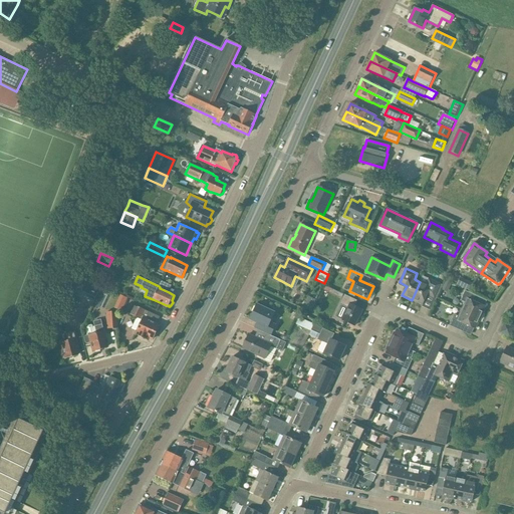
[(420,282),(412,300),(422,305),(427,295),(434,298),(440,284),(428,279),(423,276),(420,282)]
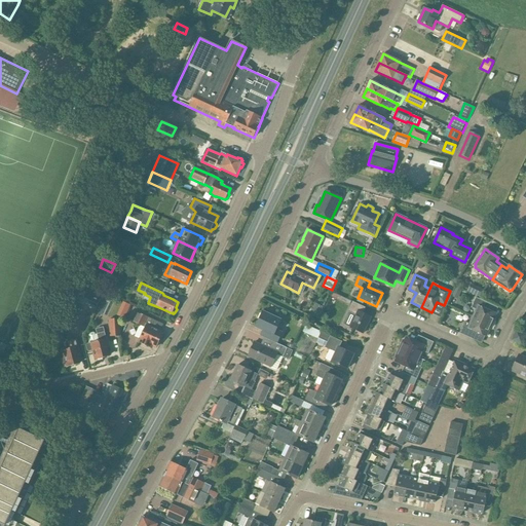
[(99,305),(105,292),(89,285),(83,298),(99,305)]
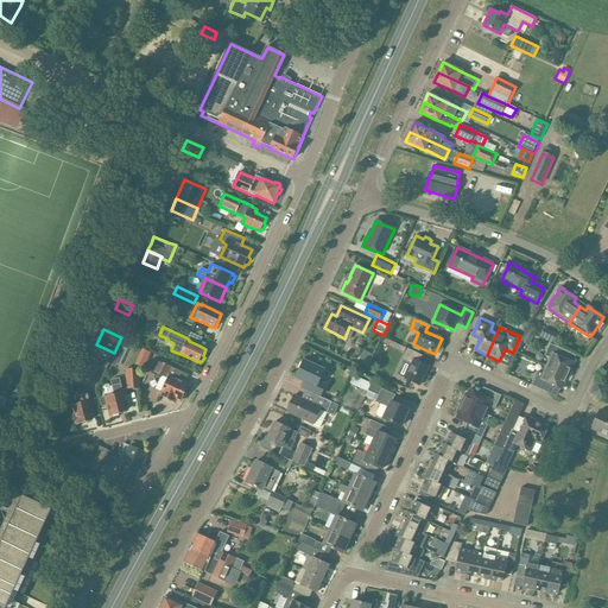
[(534,335),(527,331),(523,343),(530,346),(534,335)]
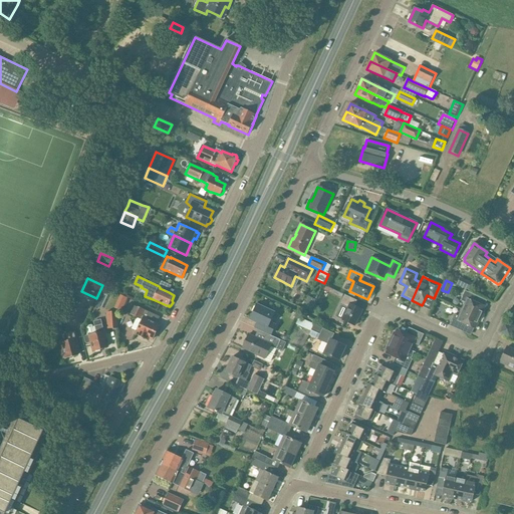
[(343,294),(325,286),(323,290),(341,298),(343,294)]
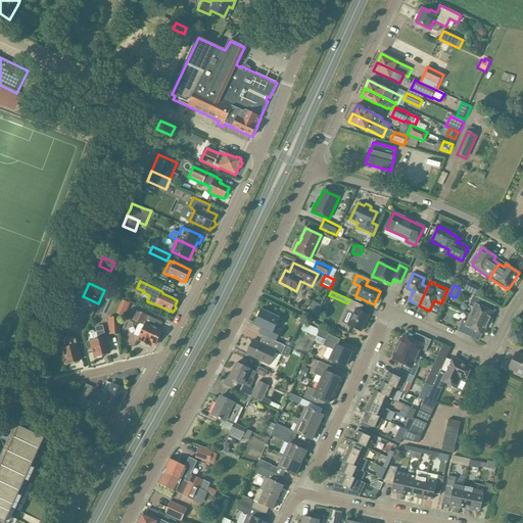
[(473,308),(470,316),(488,324),(493,313),(483,307),(486,302),(473,296),(469,306),(473,308)]
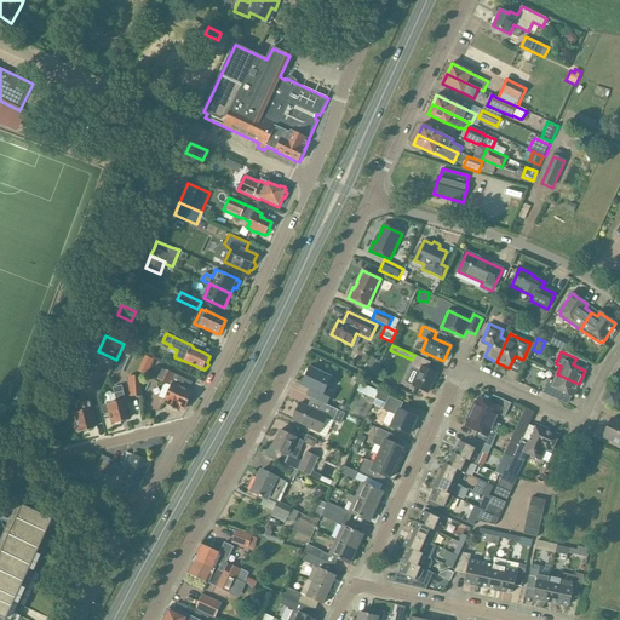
[(411,368),(405,383),(413,386),(412,386),(428,394),(437,374),(428,369),(431,363),(417,356),(411,368)]
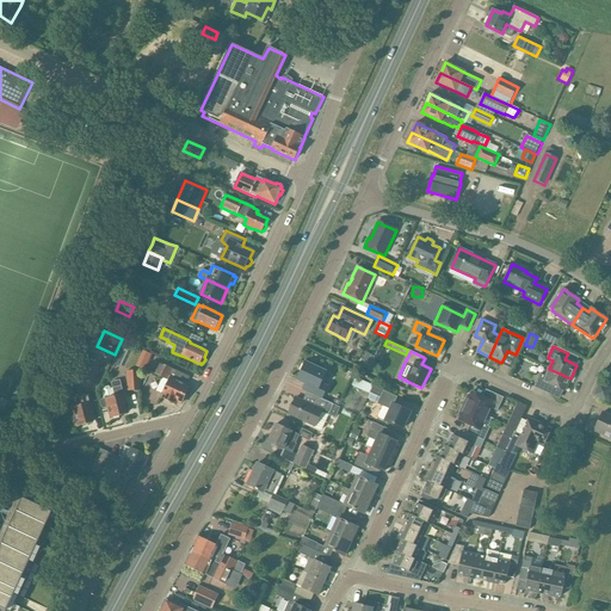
[(160,363),(155,375),(164,378),(156,392),(162,394),(161,397),(177,403),(178,401),(181,403),(186,395),(187,395),(189,394),(190,393),(190,392),(190,389),(189,389),(190,387),(167,377),(172,368),(160,363)]
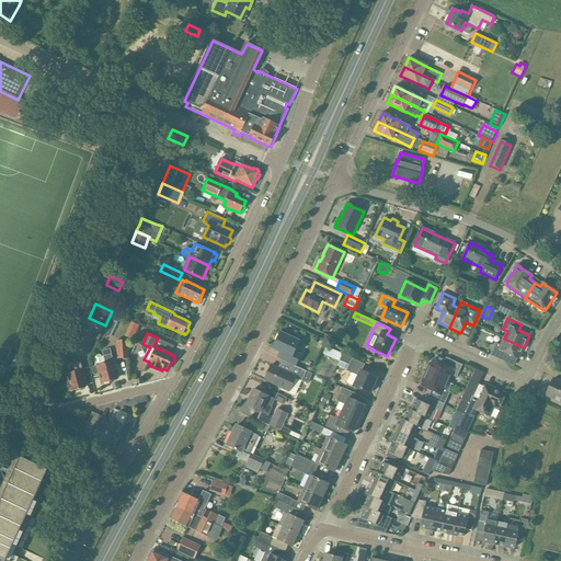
[(282,359),(290,364),(296,366),(301,355),(296,352),(300,342),(281,333),(273,348),(284,354),(282,359)]
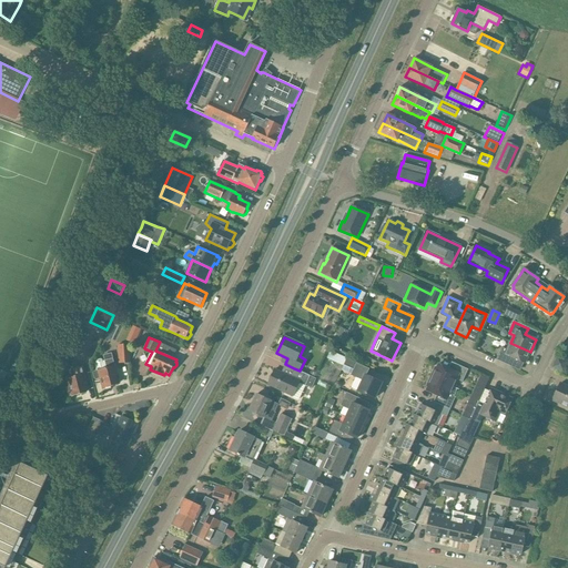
[(525,364),(530,352),(510,343),(507,351),(501,348),(496,361),(510,366),(514,358),(525,364)]
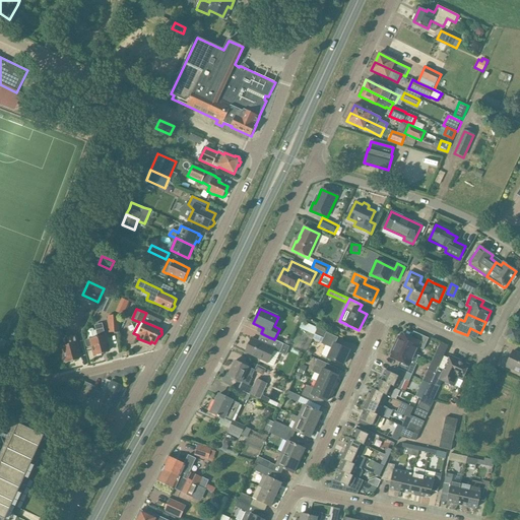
[(120,332),(119,315),(108,316),(109,333),(120,332)]
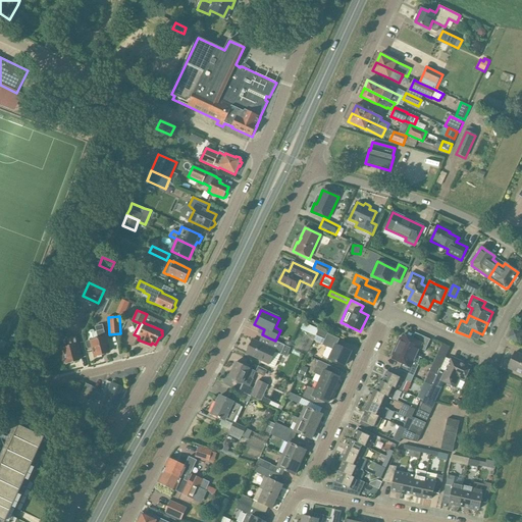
[(315,337),(316,335),(319,330),(303,322),(299,329),(315,337)]
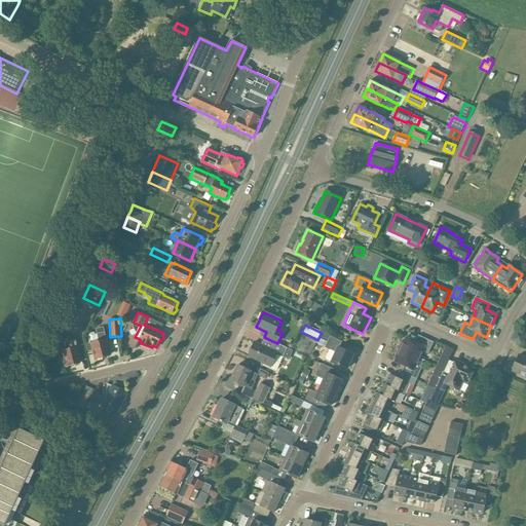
[(525,338),(525,334),(517,330),(512,341),(522,346),(525,338)]
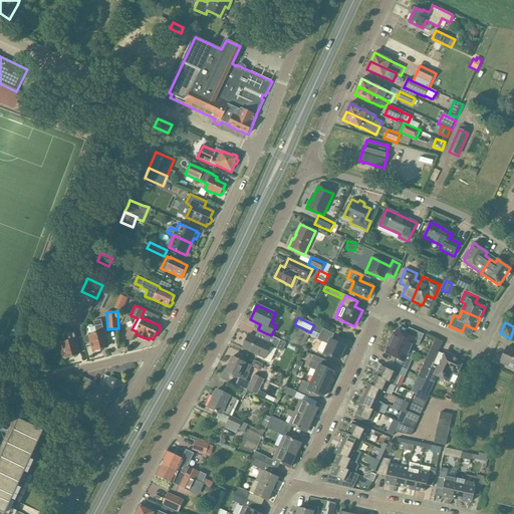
[(83,336),(82,338),(83,341),(85,342),(89,341),(92,351),(106,347),(104,340),(106,339),(102,324),(94,326),(93,327),(93,325),(91,325),(87,326),(86,327),(87,328),(85,329),(87,335),(83,336)]
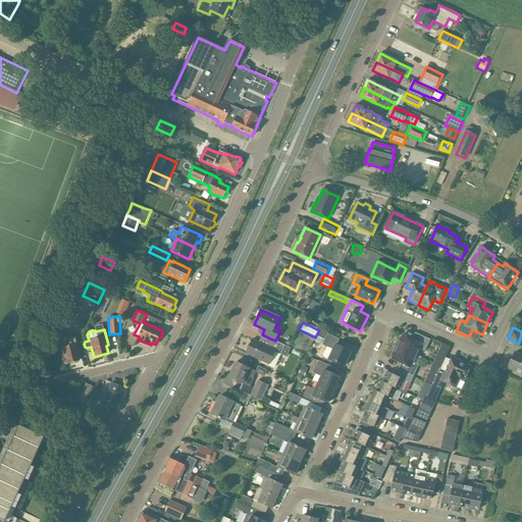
[(319,330),(316,335),(324,340),(322,346),(327,348),(323,357),(329,359),(345,367),(352,353),(337,346),(341,340),(319,330)]
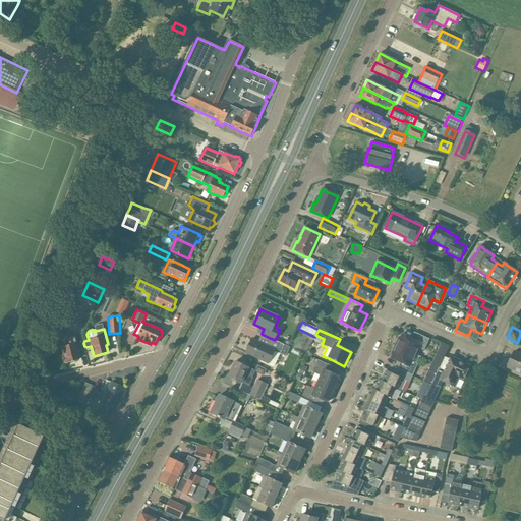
[(396,345),(416,355),(419,348),(425,350),(430,339),(418,333),(415,340),(403,334),(401,338),(400,337),(396,345)]
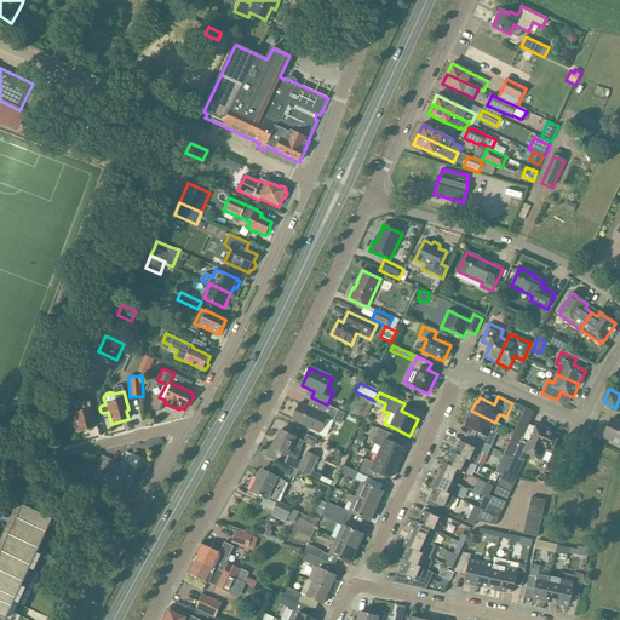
[(73,412),(75,423),(72,424),(74,432),(78,431),(78,432),(95,429),(92,419),(93,419),(91,407),(90,400),(80,402),(82,411),(75,412),(73,412)]
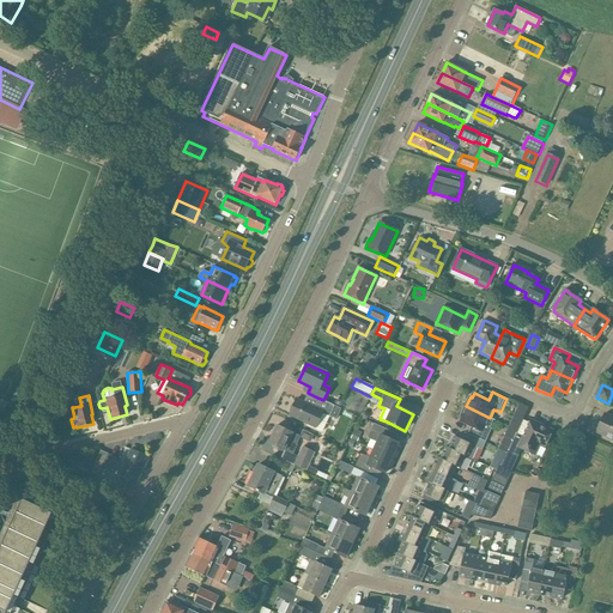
[(297,399),(290,414),(316,428),(323,430),(329,416),(337,418),(341,408),(334,405),(323,400),(317,398),(314,406),(297,399)]
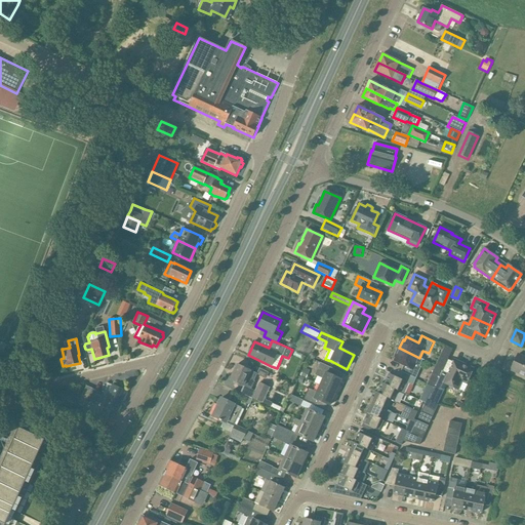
[(396,358),(395,361),(407,367),(404,373),(408,375),(416,379),(421,367),(420,367),(423,361),(418,359),(419,358),(399,348),(395,357),(396,358)]
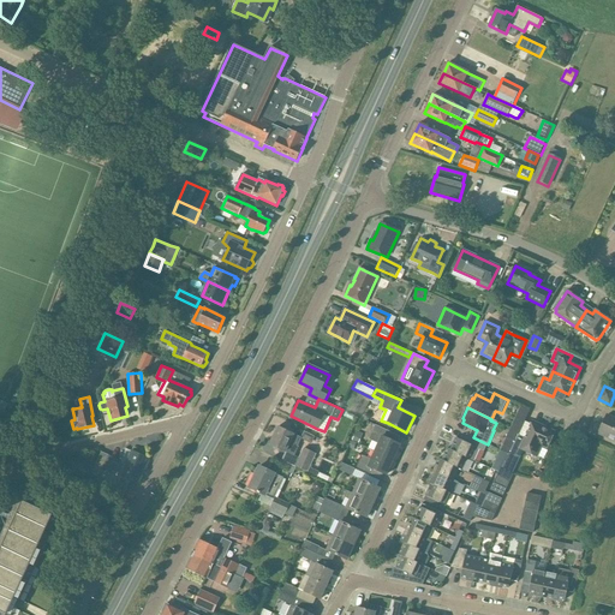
[(614,419),(607,416),(598,434),(614,441),(614,419)]
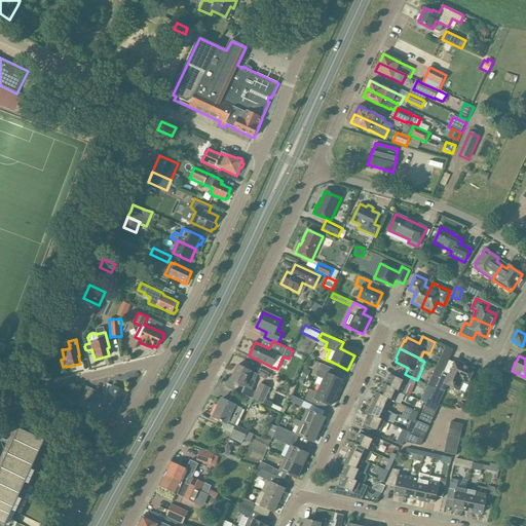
[(321,386),(336,393),(342,381),(332,376),(334,370),(321,364),(314,376),(324,380),(321,386)]
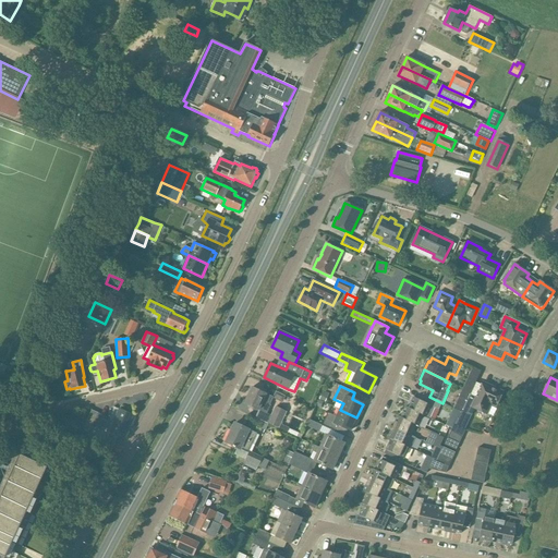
[(457,421),(453,426),(464,431),(472,414),(475,409),(487,414),(494,400),(498,402),(502,392),(501,391),(501,388),(494,388),(490,386),(488,389),(482,386),(476,397),(471,395),(464,411),(463,413),(457,421)]
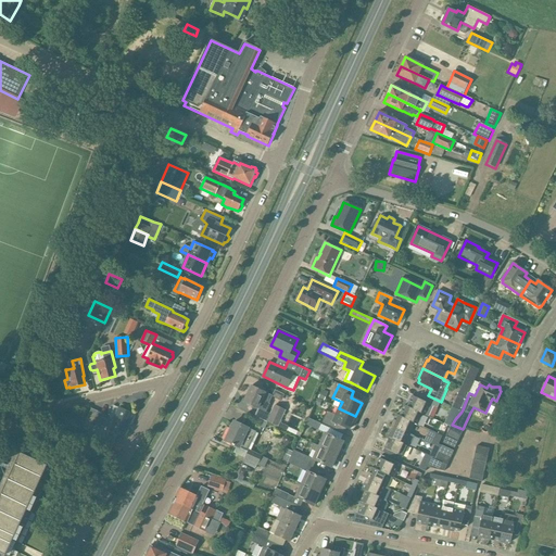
[(273,396),(251,387),(244,402),(258,409),(258,408),(266,413),(270,404),(269,404),(273,396)]
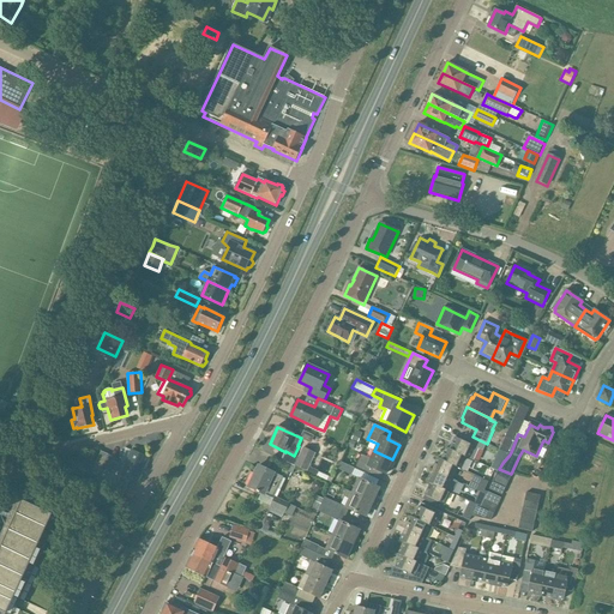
[(450,450),(467,457),(467,458),(470,459),(474,461),(480,449),(483,451),(487,444),(477,439),(473,437),(468,434),(464,441),(456,438),(450,450)]
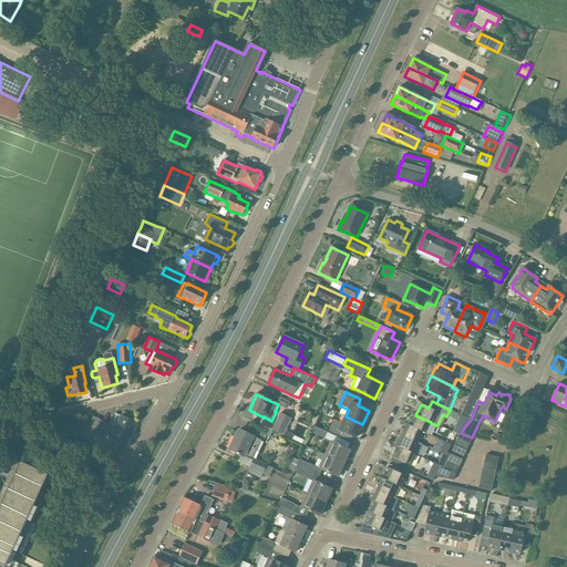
[(291,419),(280,413),(272,431),(292,440),(295,435),(286,432),(291,419)]
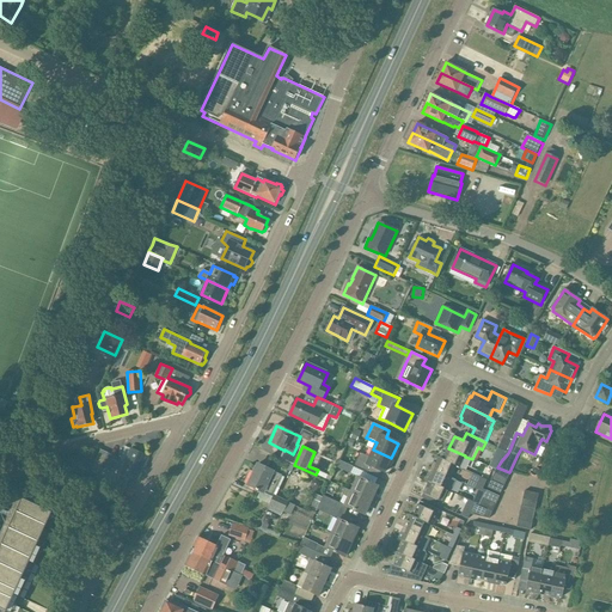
[(446,446),(440,458),(440,459),(457,466),(457,467),(459,469),(465,457),(465,456),(448,448),(446,446)]
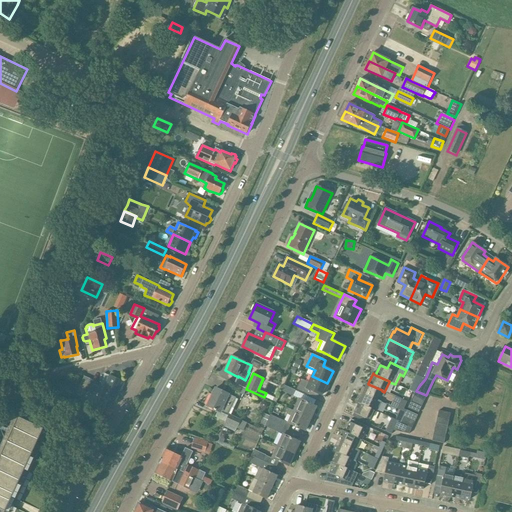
[(123,381),(110,376),(104,389),(102,388),(97,398),(100,404),(106,407),(109,400),(114,402),(123,381)]
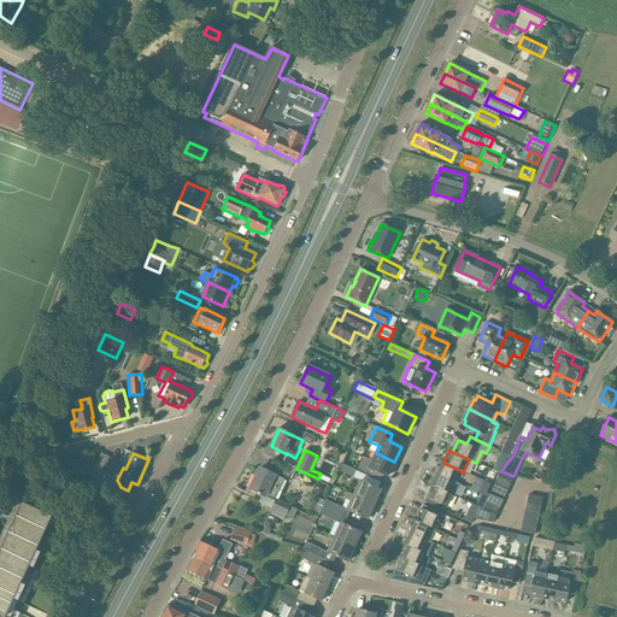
[(363,457),(356,471),(371,479),(375,471),(387,477),(394,462),(376,453),(372,462),(363,457)]
